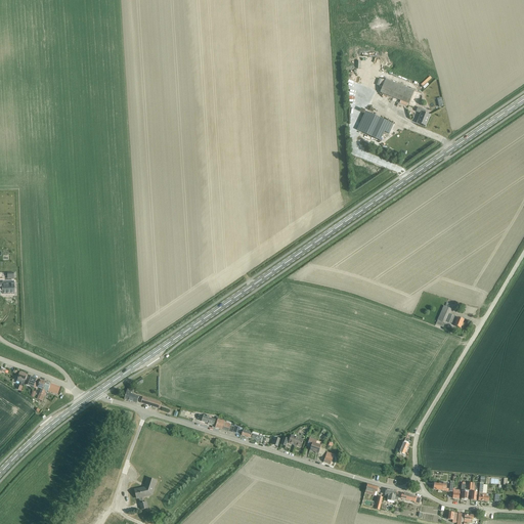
[(380,93),(408,104),(415,91),(386,80),(380,93)]
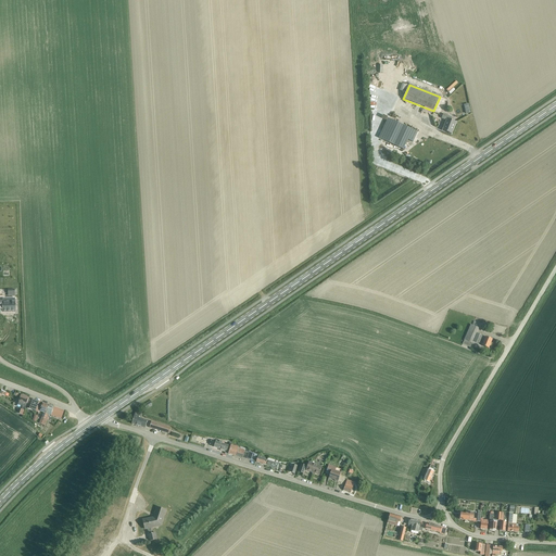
[(446,100),(440,97),(433,111),(433,112),(440,115),(446,100)]
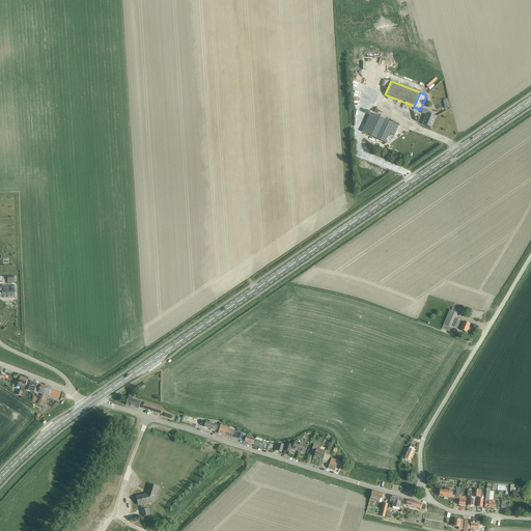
[(422,113),(424,114),(426,115),(422,124),(431,129),(436,117),(429,114),(430,113),(431,111),(424,108),(422,113)]
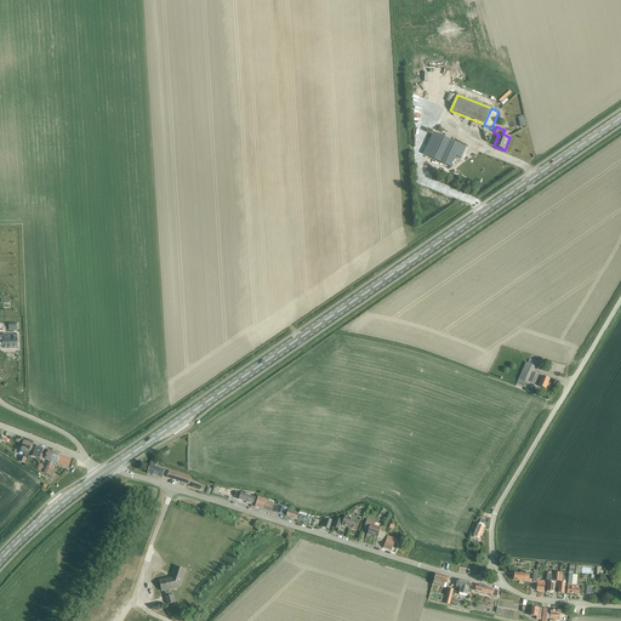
[(461,159),(466,148),(433,132),(432,135),(423,154),(450,167),(456,157),(461,159)]
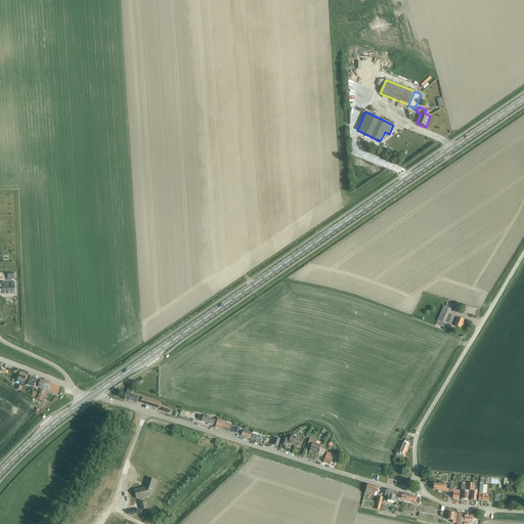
[(2,285),(3,295),(15,294),(14,285),(2,285)]
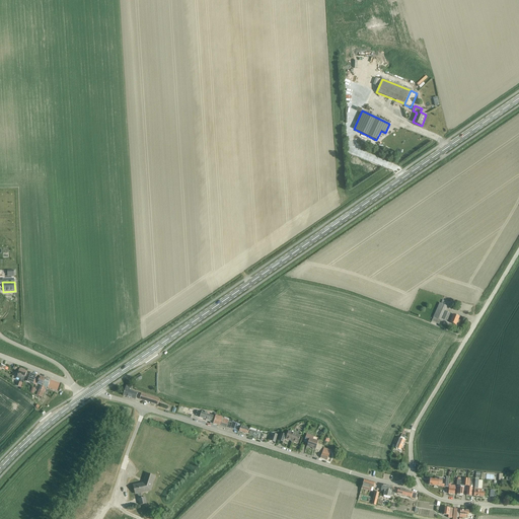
[(443,300),(441,304),(440,303),(432,321),(439,324),(440,321),(446,323),(450,313),(445,311),(447,306),(442,304),(444,301),(443,300)]
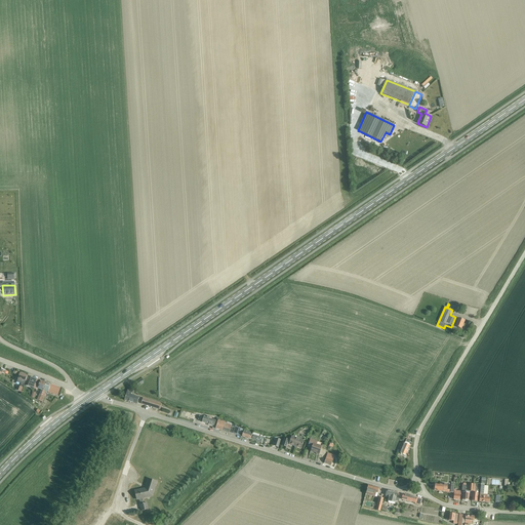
[(455,327),(461,329),(465,321),(458,319),(455,327)]
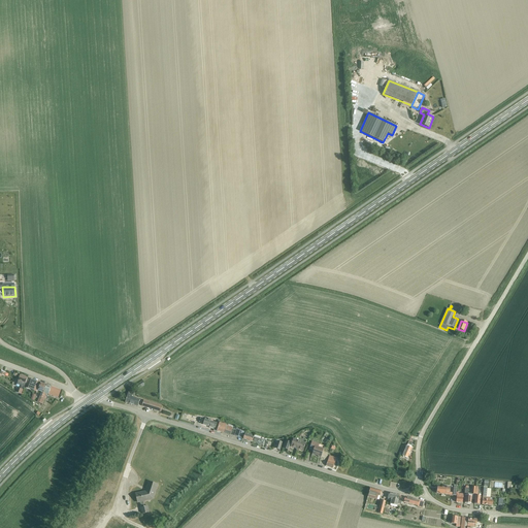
[(18,384),(25,386),(28,378),(20,375),(18,384)]
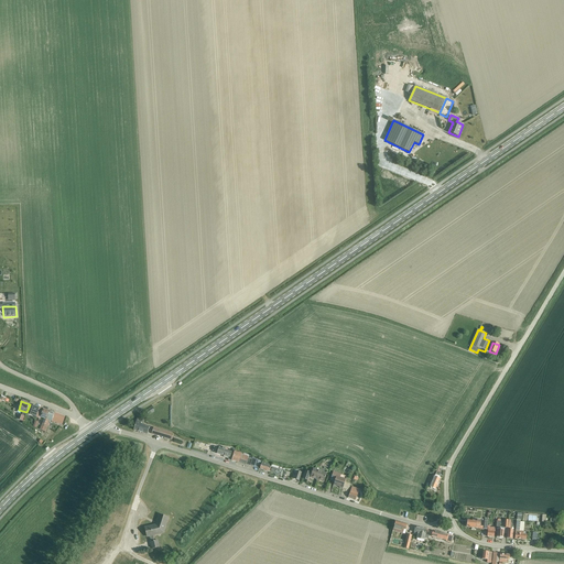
[(33,414),(40,416),(43,409),(30,404),(28,412),(29,413),(28,414),(32,416),(33,414)]
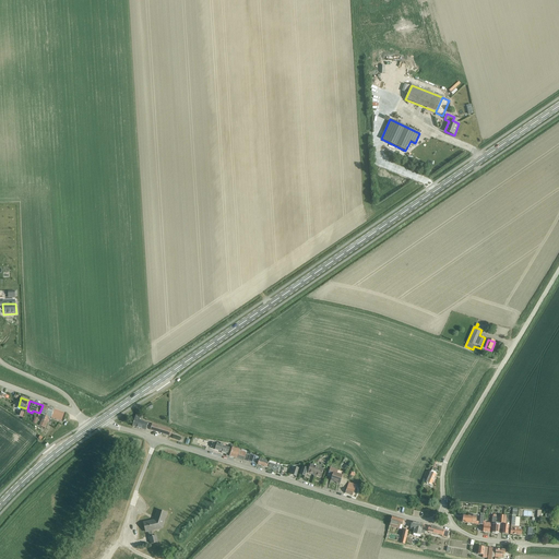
[(39,426),(43,427),(49,407),(44,406),(40,414),(44,415),(42,420),(39,426)]
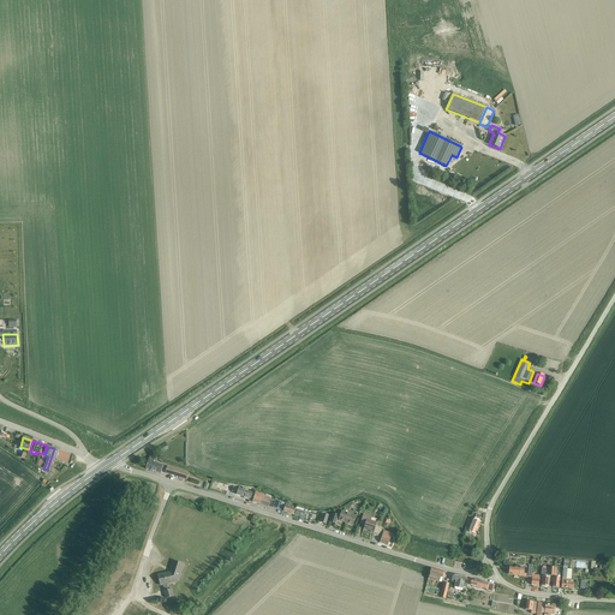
[(54,448),(47,470),(49,471),(52,464),(51,464),(53,458),(57,459),(60,451),(54,448)]
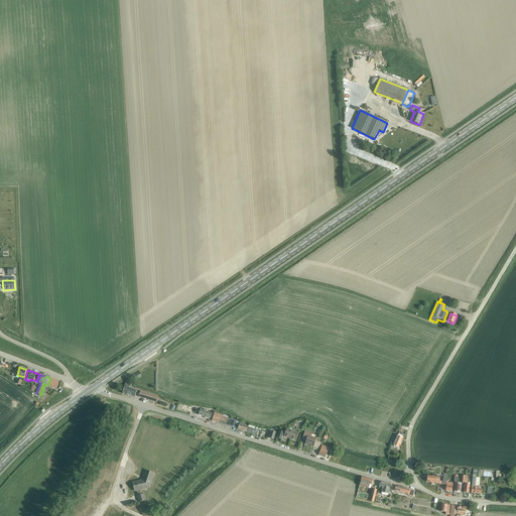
[(122,394),(130,396),(134,397),(137,391),(130,389),(130,387),(125,385),(122,394)]
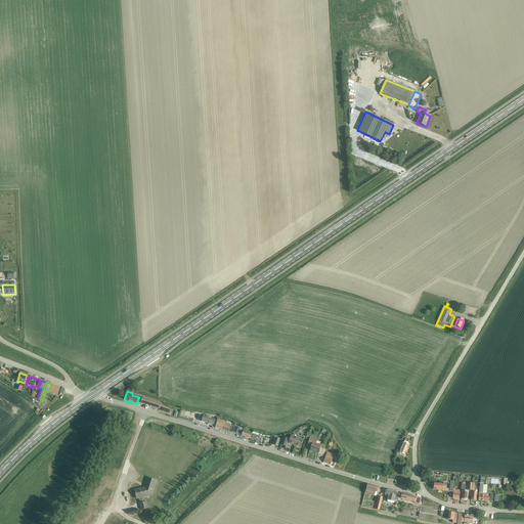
[(142,398),(141,403),(160,409),(161,403),(142,398)]
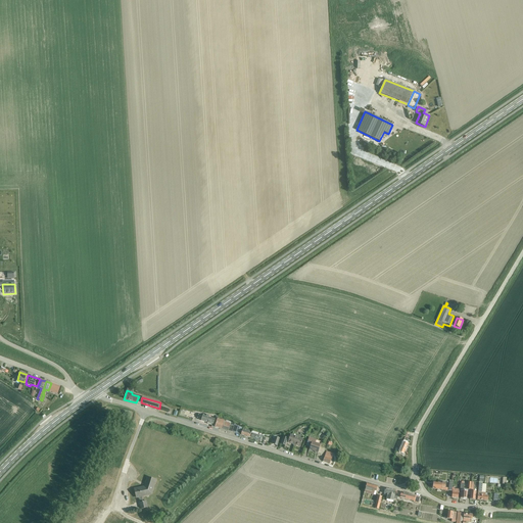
[(201,421),(214,425),(216,420),(208,418),(209,416),(206,415),(206,417),(203,416),(201,421)]
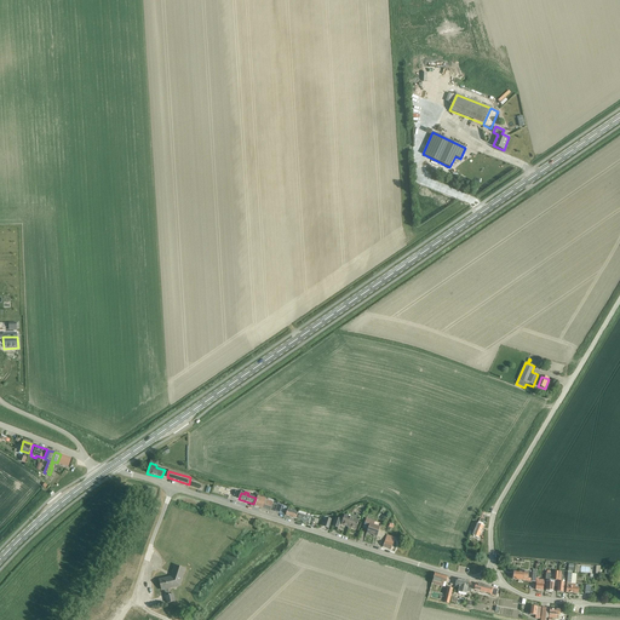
[(275,511),(277,504),(273,503),(274,503),(268,500),(268,499),(263,498),(263,499),(258,498),(254,506),(263,509),(275,512),(275,511)]
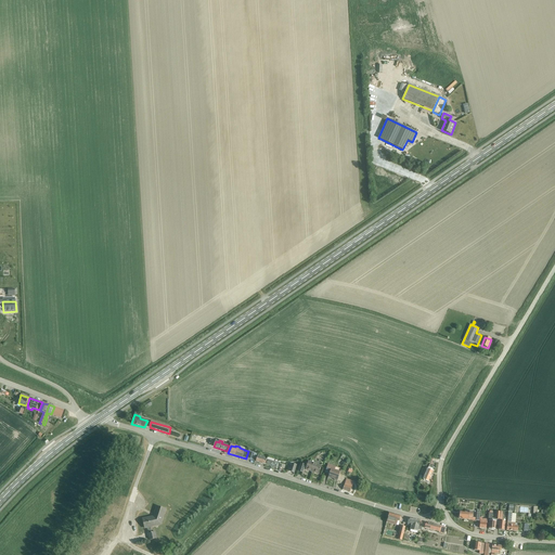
[(257,454),(248,451),(246,457),(255,461),(257,454)]
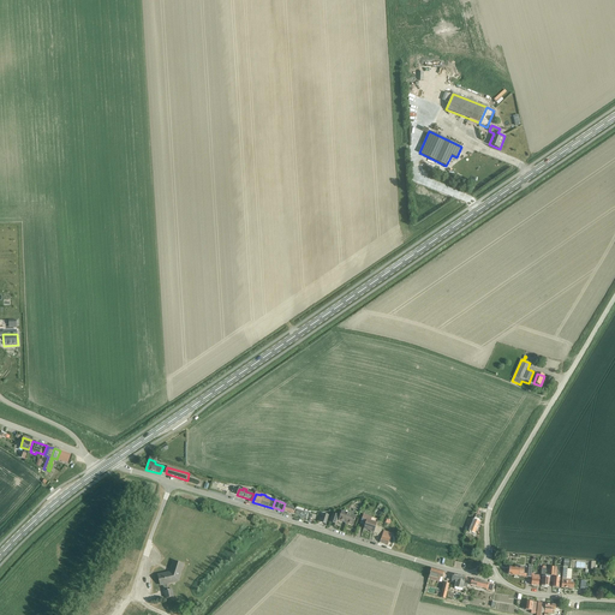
[(339,520),(353,525),(356,517),(342,512),(341,514),(339,513),(338,515),(333,514),(330,523),(335,524),(336,519),(339,520)]
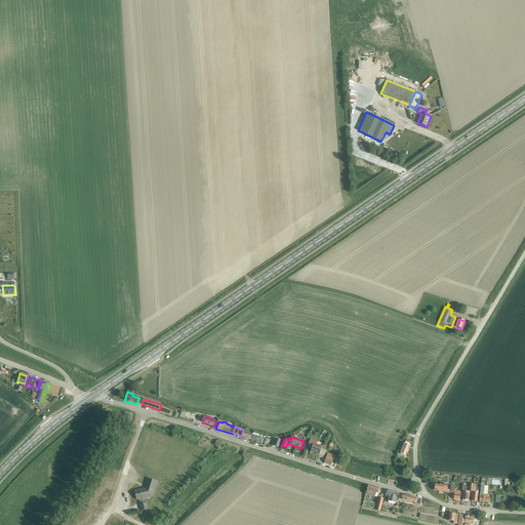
[(311,451),(319,454),(322,447),(317,445),(318,442),(310,440),(308,447),(312,448),(311,451)]
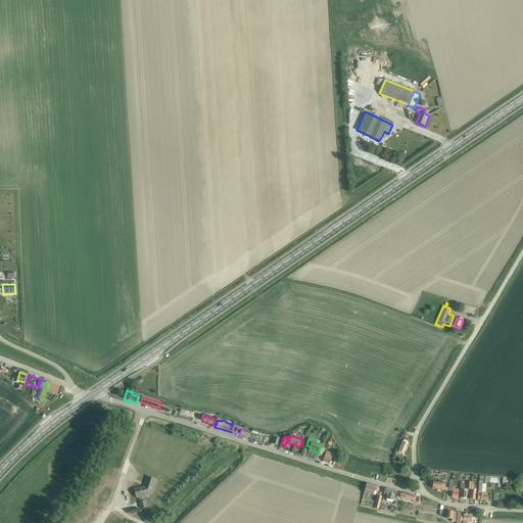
[(398,452),(403,454),(408,443),(407,443),(403,441),(402,442),(401,442),(400,445),(401,445),(398,452)]
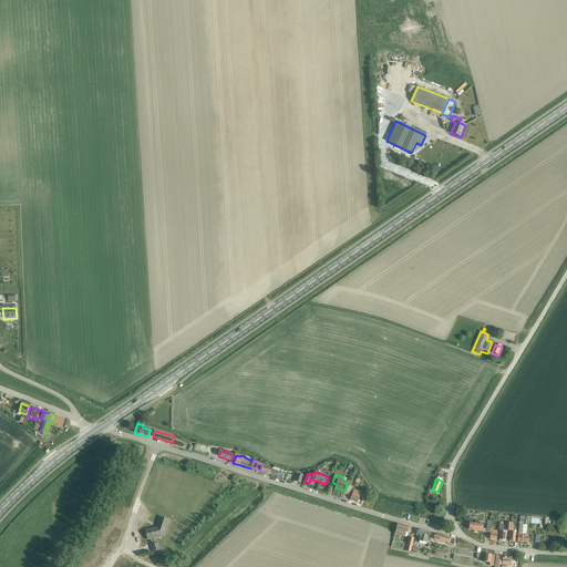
[(350,501),(358,503),(361,494),(360,493),(360,492),(356,491),(353,491),(350,501)]
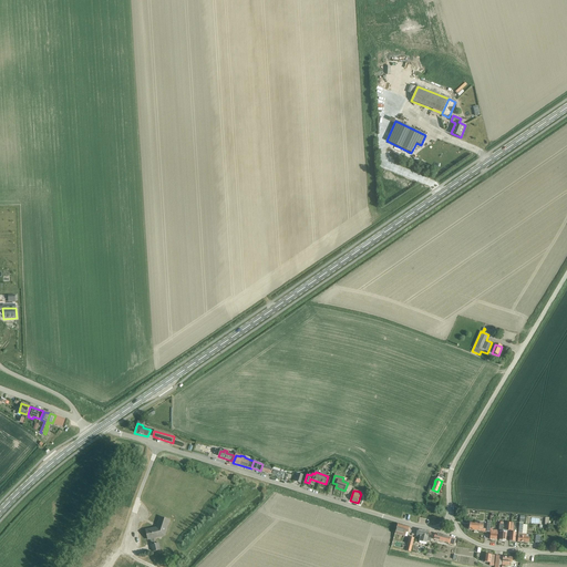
[(165,534),(169,519),(160,517),(157,525),(158,525),(157,527),(147,529),(150,535),(147,535),(148,539),(150,539),(153,552),(160,550),(158,544),(155,545),(154,538),(158,537),(157,534),(160,533),(165,534)]
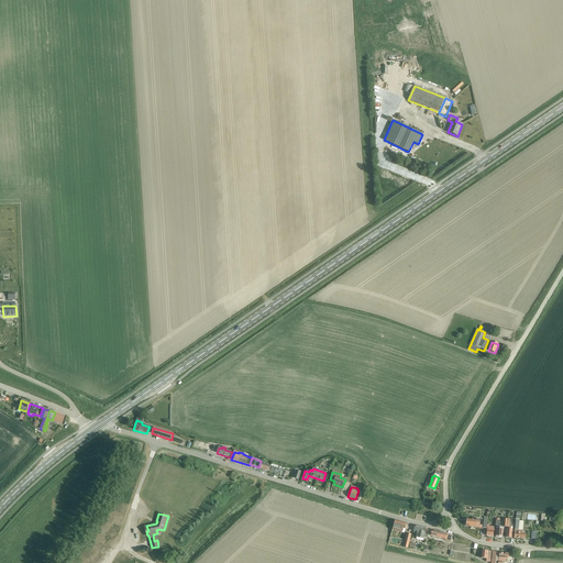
[(466,527),(482,528),(482,526),(479,526),(479,519),(476,519),(476,520),(466,519),(466,527)]
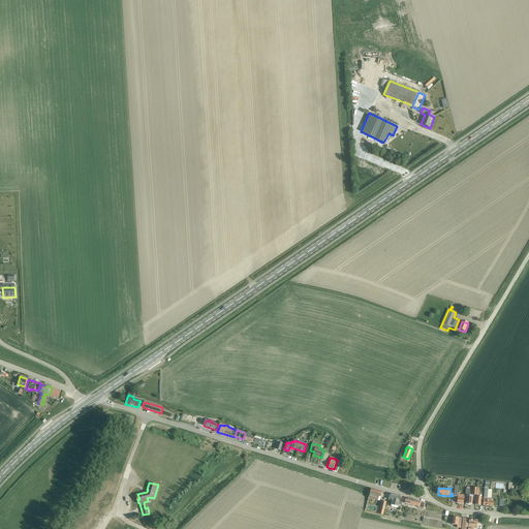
[(485,489),(483,506),(494,507),(494,501),(491,501),(491,499),(488,498),(488,490),(485,489)]
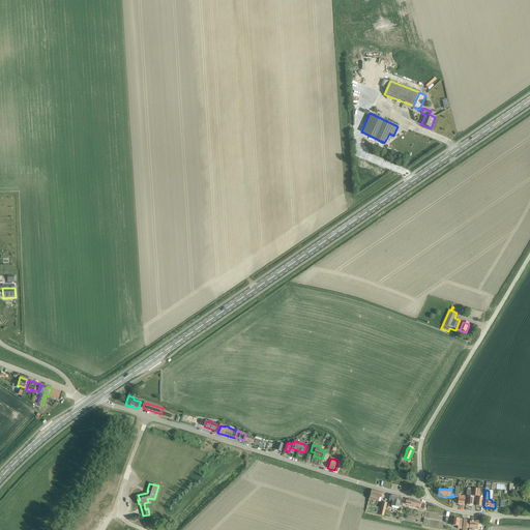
[(372,491),(369,499),(377,501),(378,497),(383,499),(384,495),(382,495),(382,494),(372,491)]
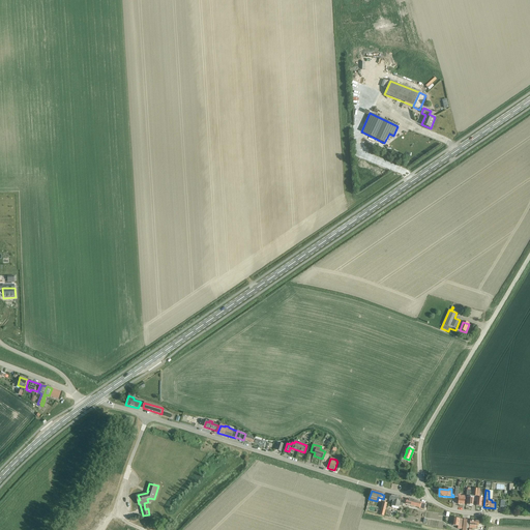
[(392,506),(399,507),(401,498),(390,495),(389,500),(393,501),(392,506)]
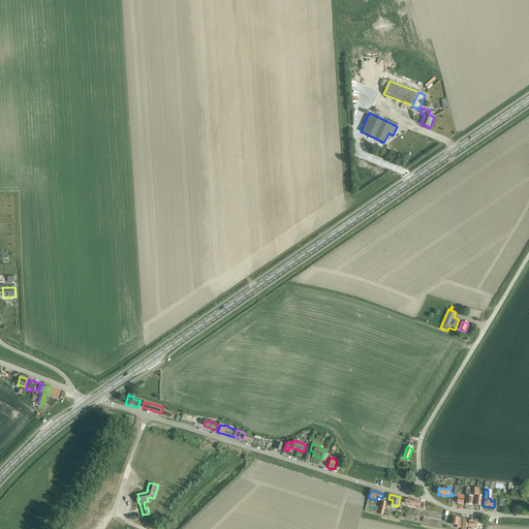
[(405,503),(418,507),(419,502),(406,498),(405,503)]
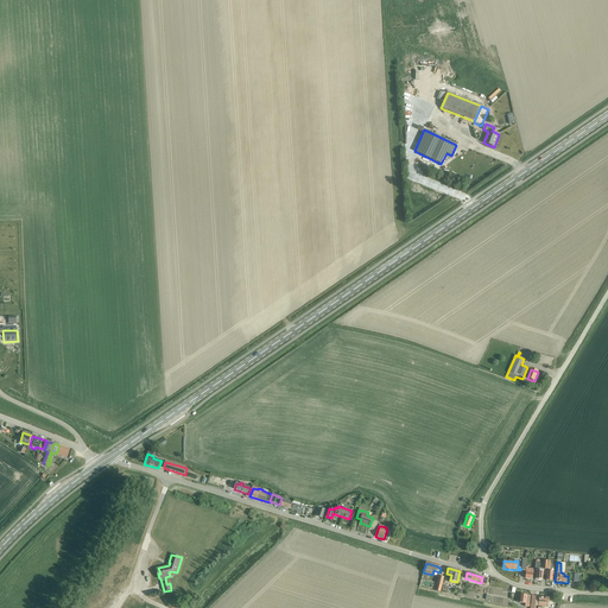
[(525,607),(529,607),(531,596),(520,595),(519,603),(525,603),(525,607)]
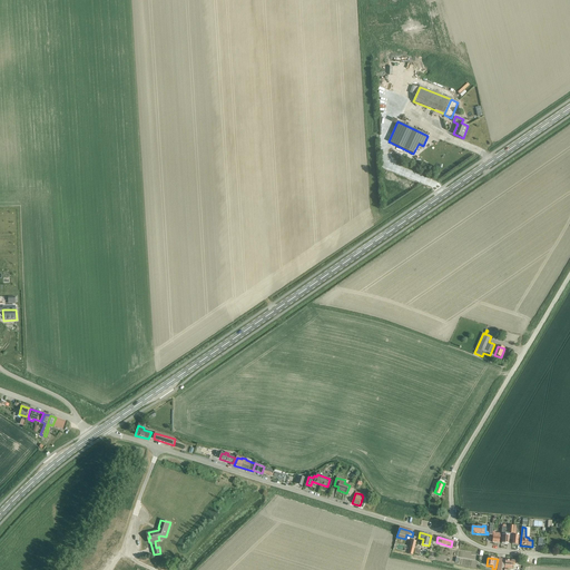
[(514,567),(516,561),(505,560),(502,560),(502,559),(499,559),(497,569),(508,569),(512,569),(512,566),(514,567)]
